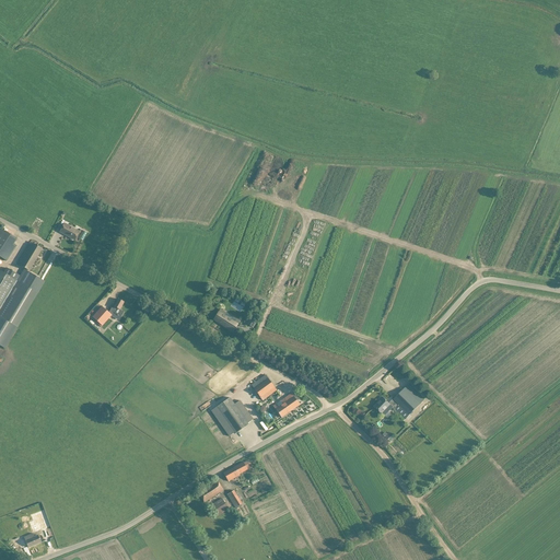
[(76,240),(78,235),(80,232),(65,223),(60,232),(76,240)]
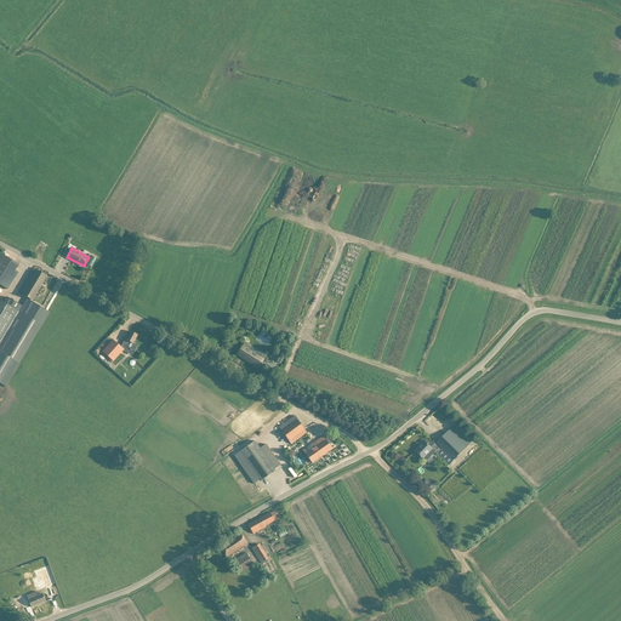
[(0,256),(0,285),(7,290),(18,273),(11,268),(15,262),(1,254),(0,256)]
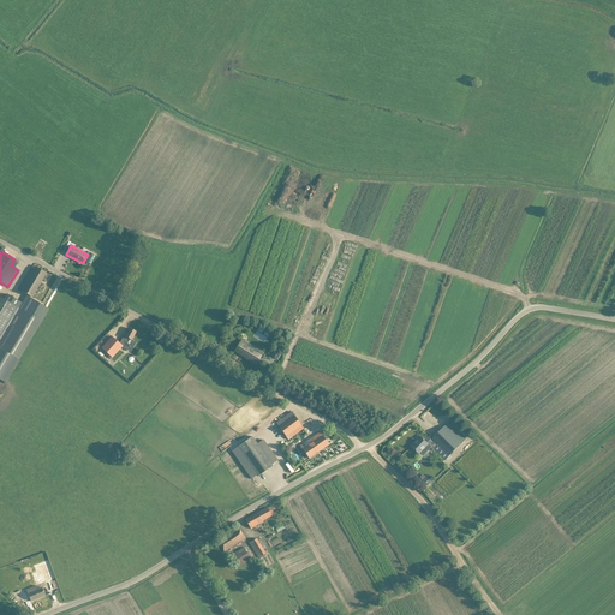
[(33,298),(43,279),(47,274),(34,266),(30,270),(19,290),(33,298)]
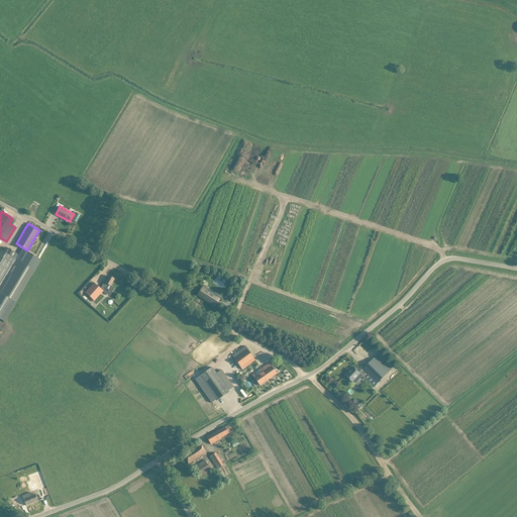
[(0,318),(5,322),(35,271),(41,261),(22,249),(18,254),(17,253),(6,247),(3,251),(1,250),(0,250),(0,318)]
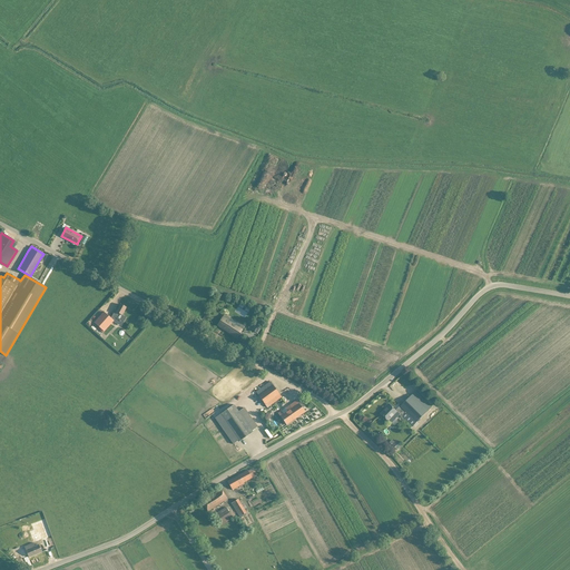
[(99,326),(98,327),(102,332),(104,331),(105,332),(114,321),(115,322),(119,325),(125,316),(123,315),(126,307),(120,304),(117,312),(115,311),(111,318),(104,312),(95,323),(99,326)]
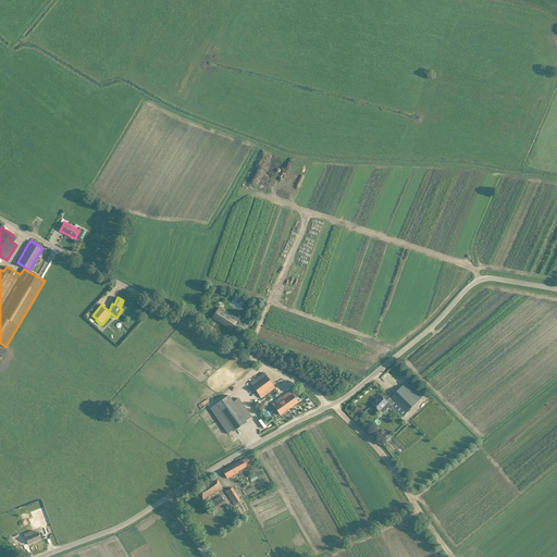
[(225,311),(219,308),(212,318),(232,331),(235,325),(238,320),(235,318),(234,320),(223,313),(225,311)]
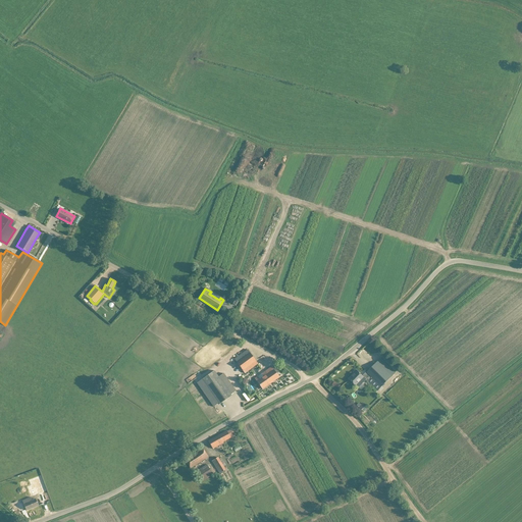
[(236,306),(239,301),(230,296),(227,301),(236,306)]
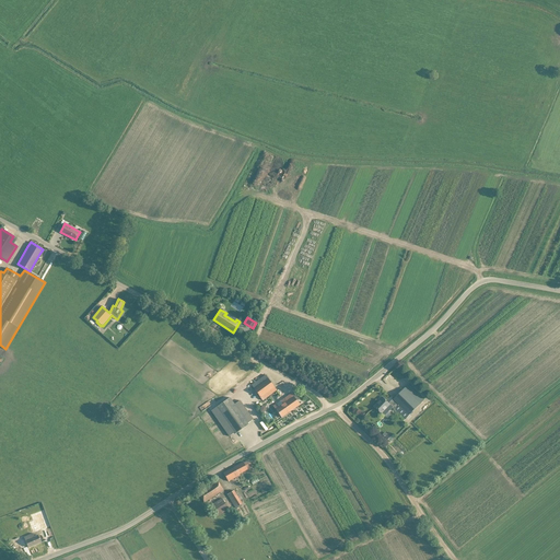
[(263,400),(272,394),(277,391),(266,375),(261,378),(252,385),(263,400)]
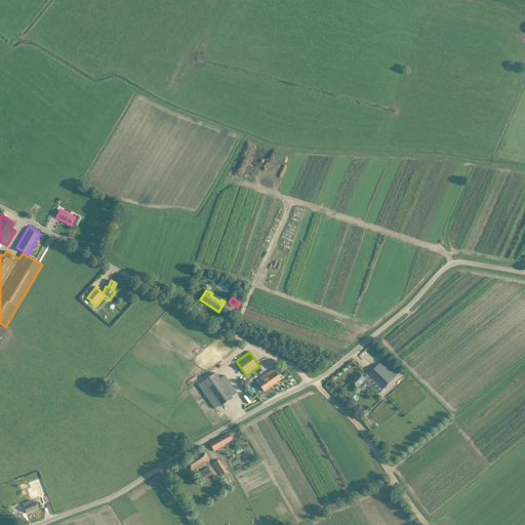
[(398,375),(387,364),(384,361),(369,374),(365,378),(359,372),(356,375),(356,376),(352,381),(358,388),(363,382),(364,384),(367,380),(370,385),(371,384),(380,393),(398,375)]
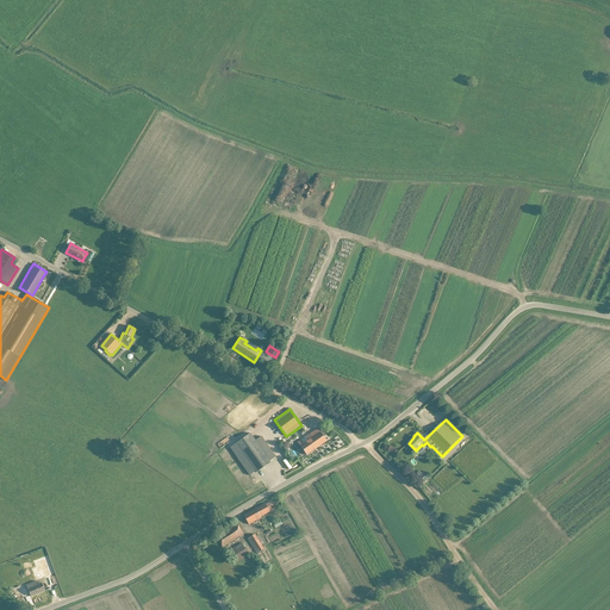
[(298,442),(300,446),(304,450),(307,455),(327,441),(317,429),(298,442)]
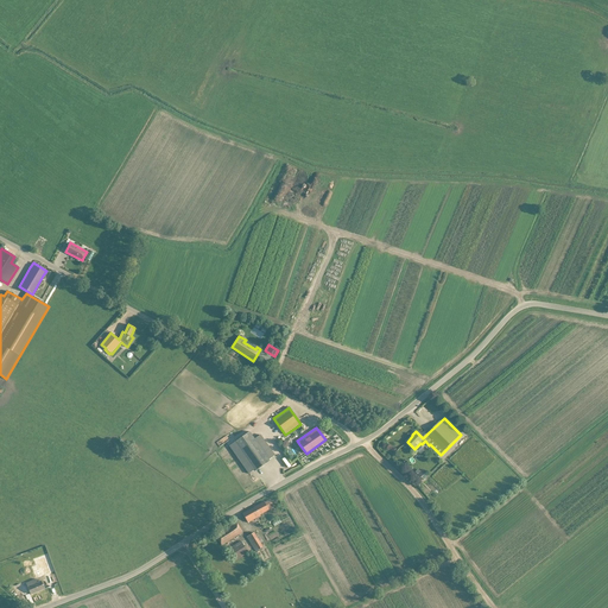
[(248,474),(254,469),(255,472),(270,461),(270,460),(276,455),(261,435),(254,438),(249,431),(229,447),(248,474)]
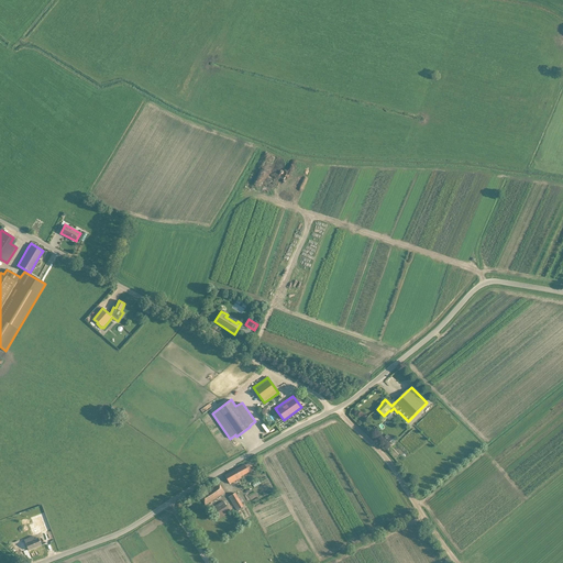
[(245,465),(224,476),(230,484),(241,478),(240,477),(253,470),(250,463),(245,465)]
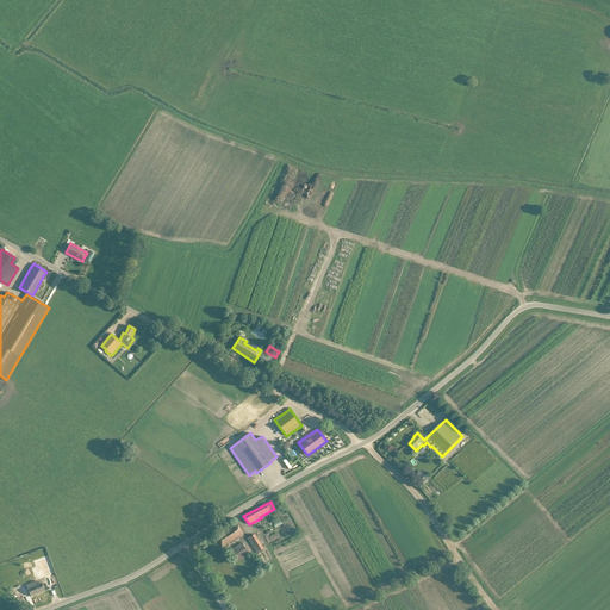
[(216,536),(223,547),(243,534),(236,523),(216,536)]
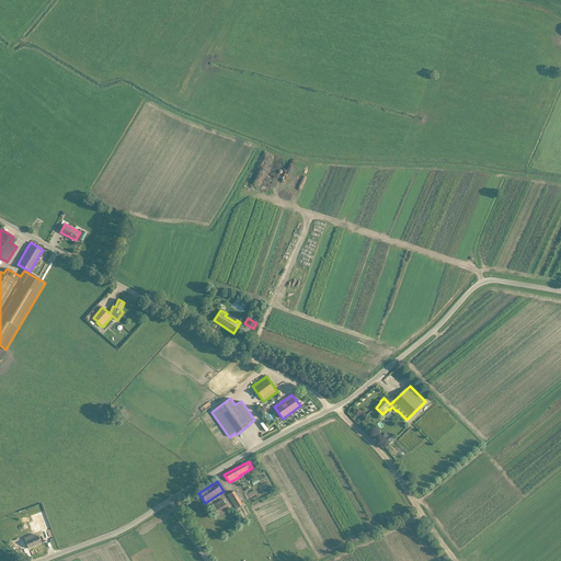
[(243,505),(241,502),(243,501),(238,491),(236,493),(235,491),(228,495),(236,508),(243,505)]
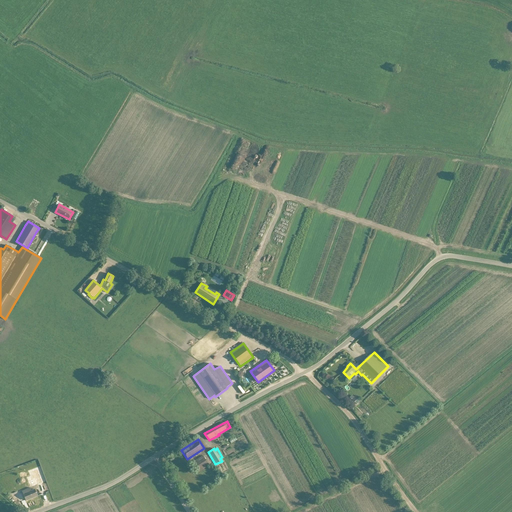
[(193,462),(199,471),(209,465),(203,456),(193,462)]
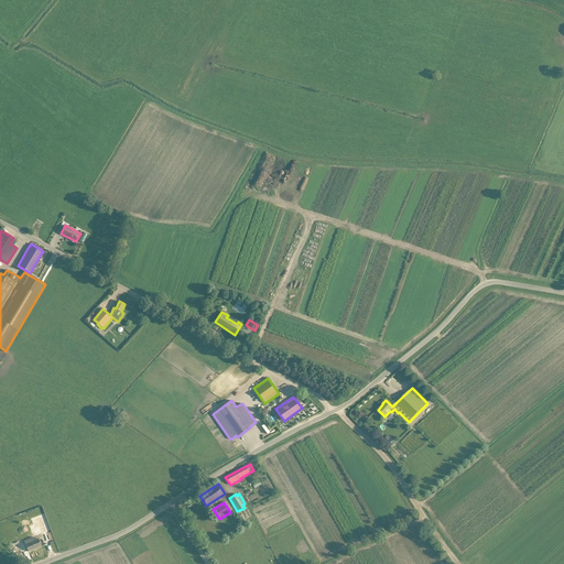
[(15,548),(19,555),(26,552),(26,553),(34,549),(28,534),(43,527),(38,513),(29,518),(30,521),(25,523),(29,530),(24,532),(29,541),(15,548)]
